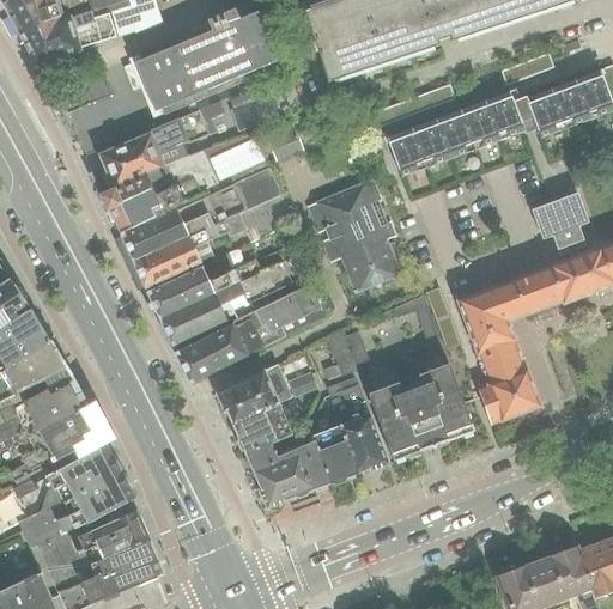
[(6,0),(2,1),(22,37),(95,12),(127,0),(6,0)]
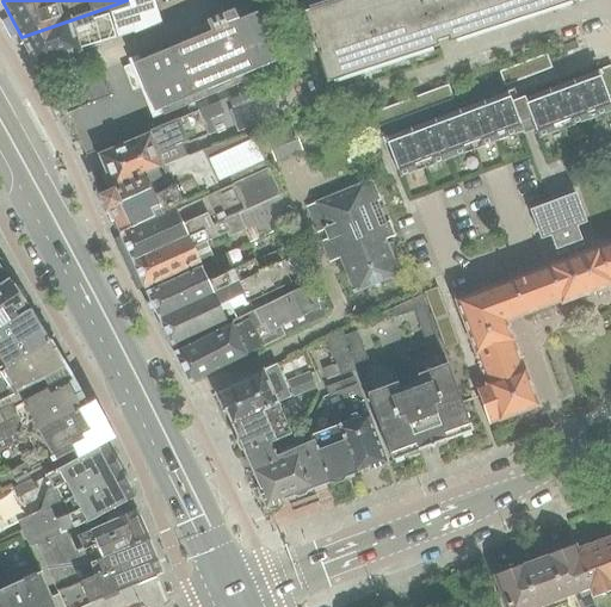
[(127,0),(94,12),(22,37),(36,62),(100,44),(99,41),(135,30),(136,31),(162,23),(155,0),(127,0)]
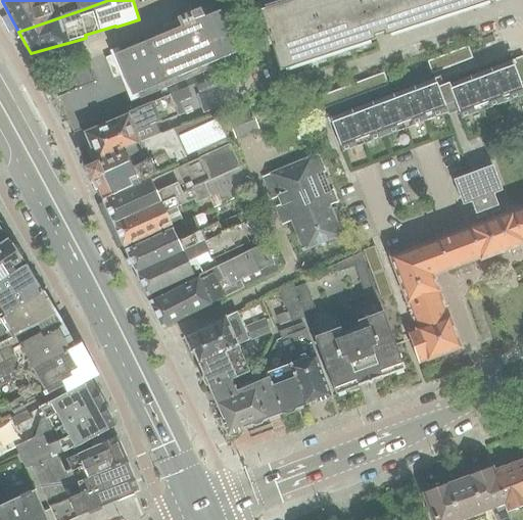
[(284,0),(259,8),(280,69),(375,38),(374,34),(383,31),(384,35),(488,0),(284,0)]
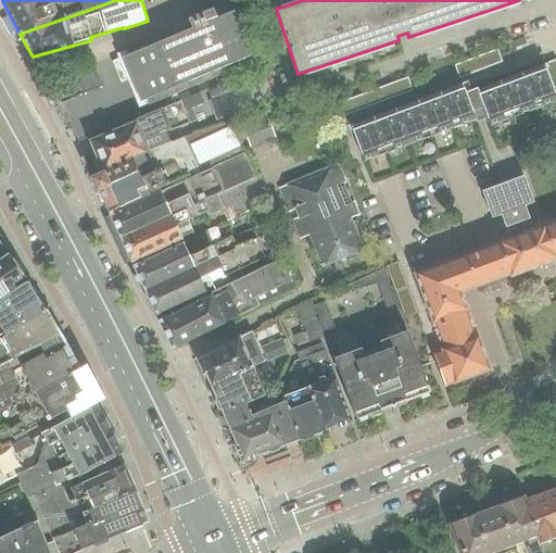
[(174,29),(116,53),(118,58),(111,61),(119,82),(126,79),(139,109),(235,68),(254,60),(231,5),(223,10),(222,8),(212,11),(211,9),(188,19),(189,21),(173,27),(174,29)]
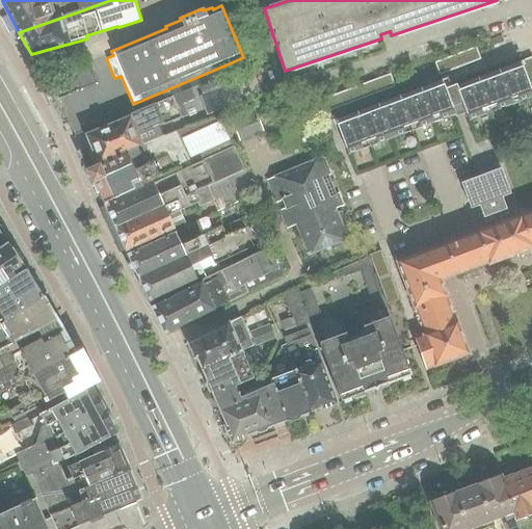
[(480,57),(478,53),(476,45),(434,60),(439,73),(480,57)]
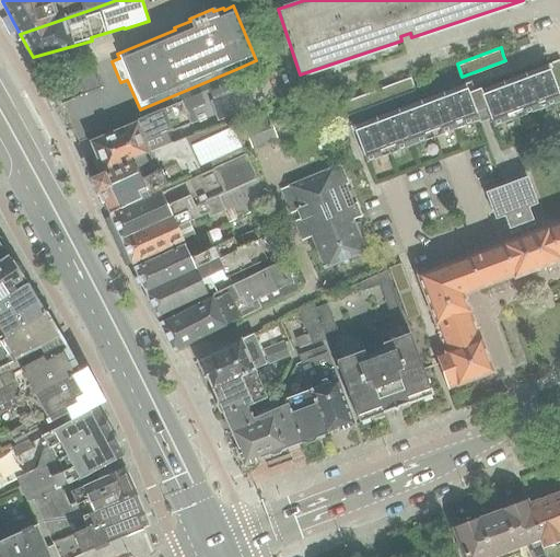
[(478,84),(479,88),(475,90),(470,79),(349,125),(351,130),(354,129),(365,160),(478,118),(479,122),(490,117),(492,125),(559,99),(559,96),(557,88),(559,85),(559,58),(480,88),(479,84),(478,84)]
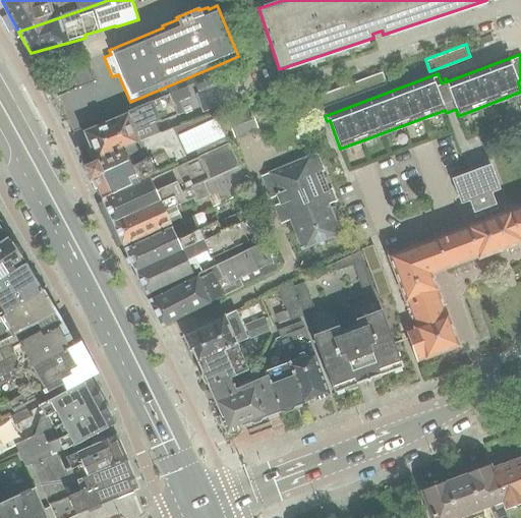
[(387,83),(382,71),(307,98),(311,111),(387,83)]
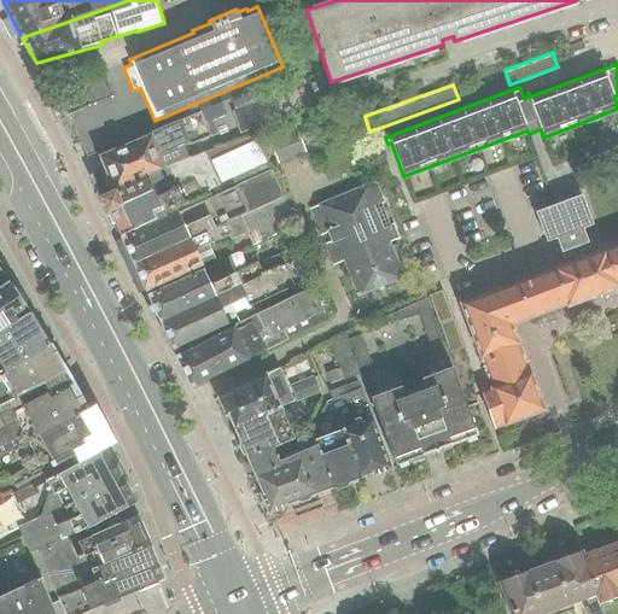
[(254,88),(242,92),(242,93),(246,105),(251,103),(258,100),(254,88)]
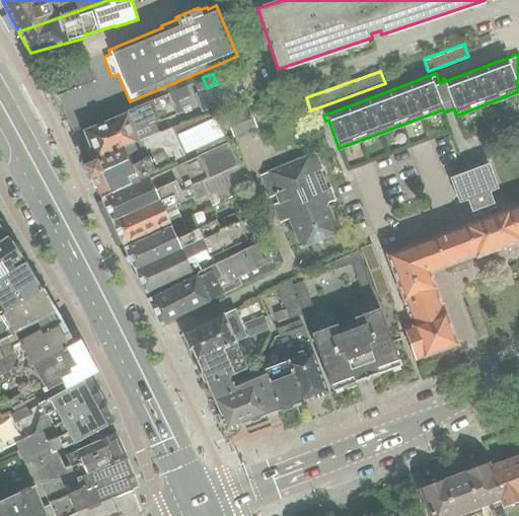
[(203,78),(194,81),(204,109),(217,104),(211,86),(207,88),(203,78)]
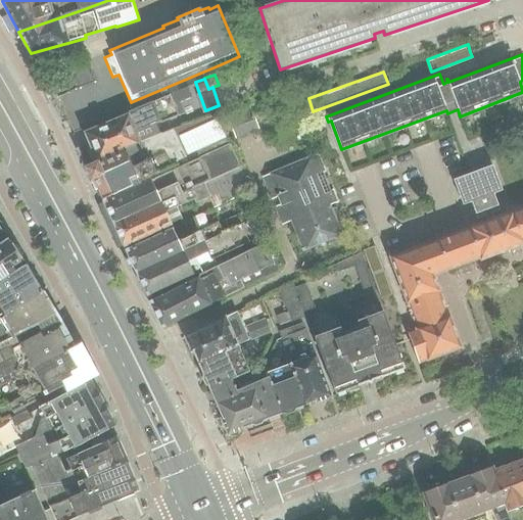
[(97,159),(129,147),(142,141),(137,130),(158,121),(159,123),(178,115),(169,95),(120,114),(122,119),(86,134),(97,159)]
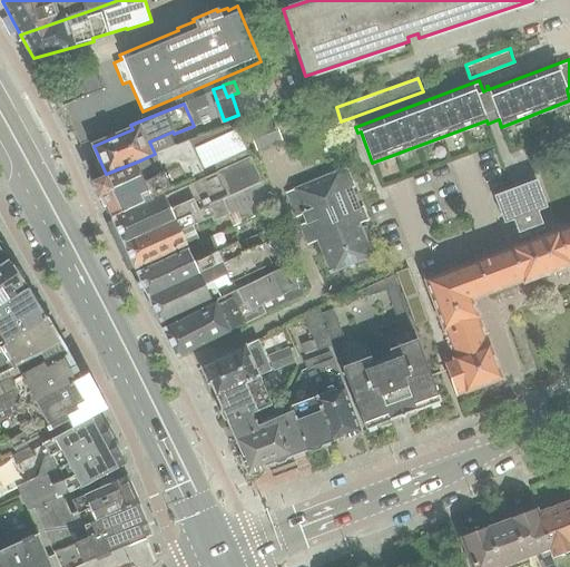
[(155,154),(140,160),(143,166),(156,160),(165,178),(160,181),(158,176),(144,182),(137,167),(96,185),(111,220),(203,176),(189,147),(206,139),(204,134),(155,154)]
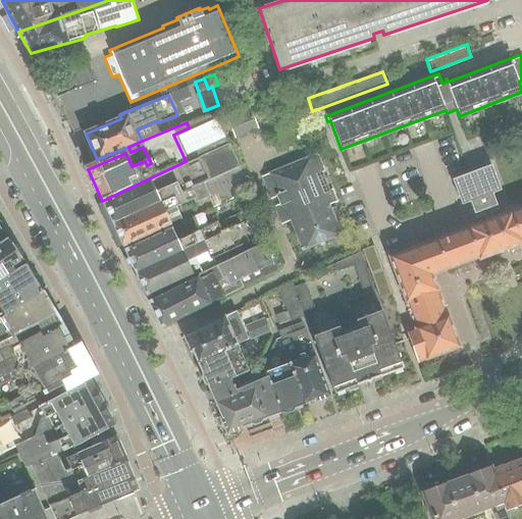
[(102,201),(112,223),(239,167),(227,143),(186,161),(102,201)]
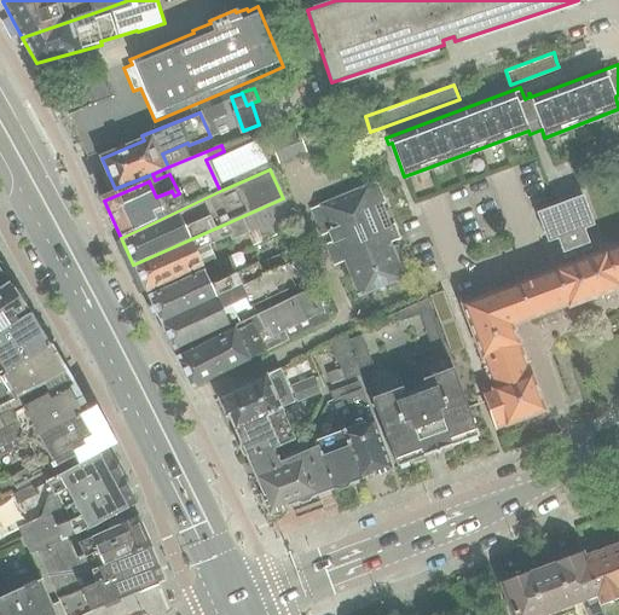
[(357,295),(401,277),(388,242),(397,238),(375,184),(311,210),(342,288),(352,284),(357,295)]
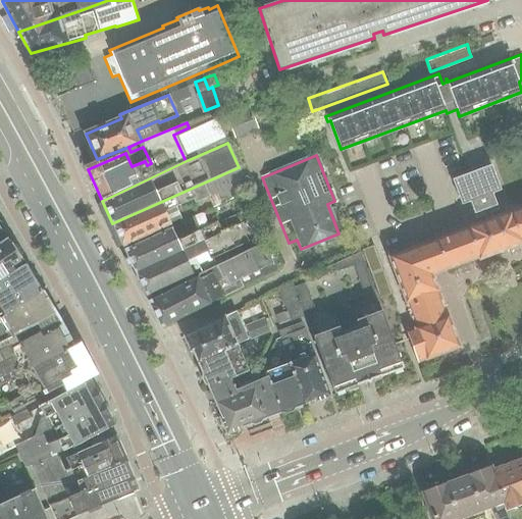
[(469,226),(431,240),(423,243),(389,255),(415,324),(405,328),(411,344),(417,361),(426,357),(460,345),(446,307),(438,289),(432,272),(433,271),(442,268),(478,255),(479,258),(521,242),(521,206),(492,218),(490,212),(499,209),(492,194),(500,191),(490,165),(467,174),(452,179),(461,204),(469,201),(475,216),(483,213),(485,219),(469,226)]
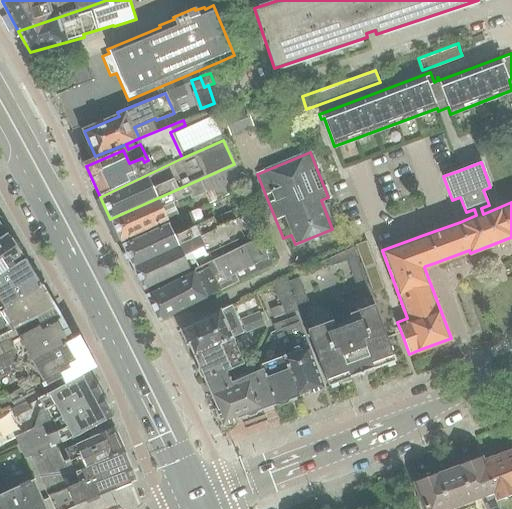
[(243,186),(234,164),(110,219),(120,241),(167,221),(161,208),(189,196),(190,199),(205,193),(208,201),(243,186)]
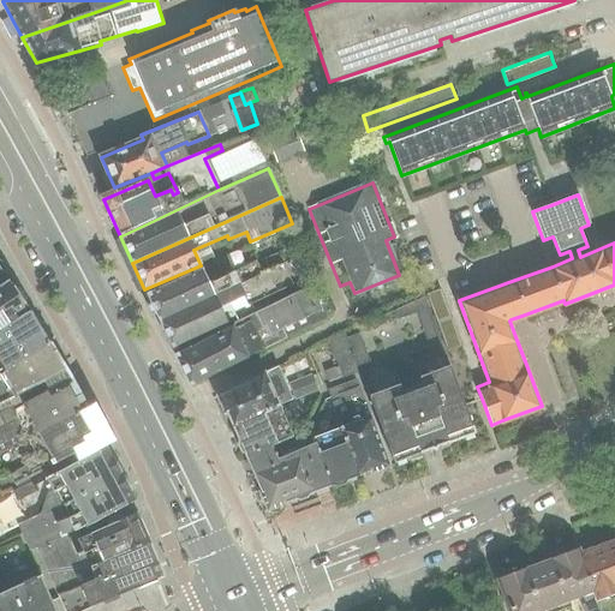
[(161,322),(173,347),(226,322),(220,309),(231,304),(244,298),(248,304),(291,286),(315,274),(305,255),(281,265),(261,275),(161,322)]
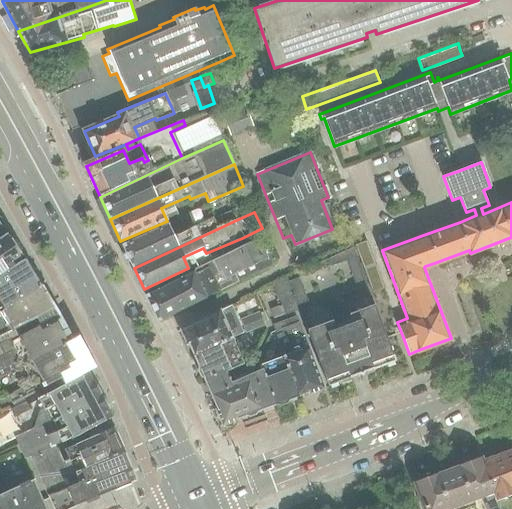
[(0,237),(9,231),(0,217),(0,237)]
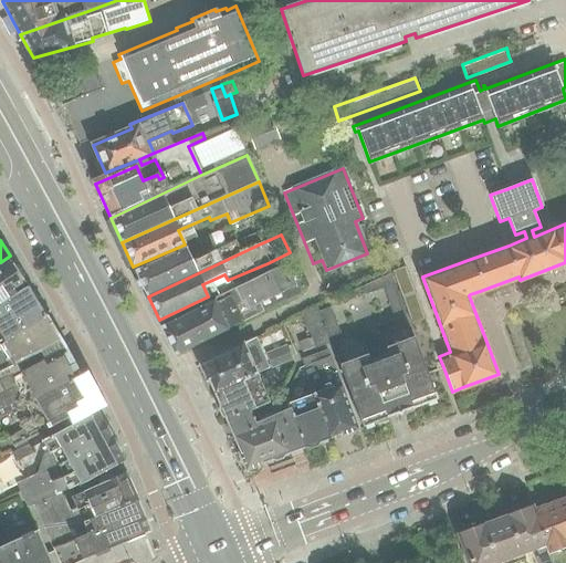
[(186,249),(136,271),(148,296),(240,253),(234,243),(192,263),(186,249)]
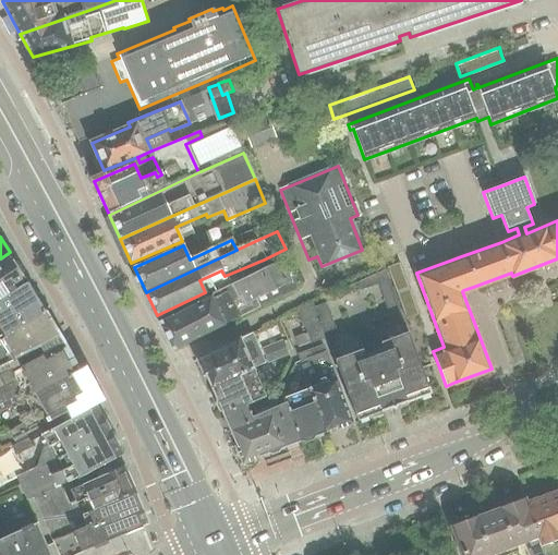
[(0,304),(2,303),(0,299),(28,280),(19,265),(10,252),(0,258),(0,304)]
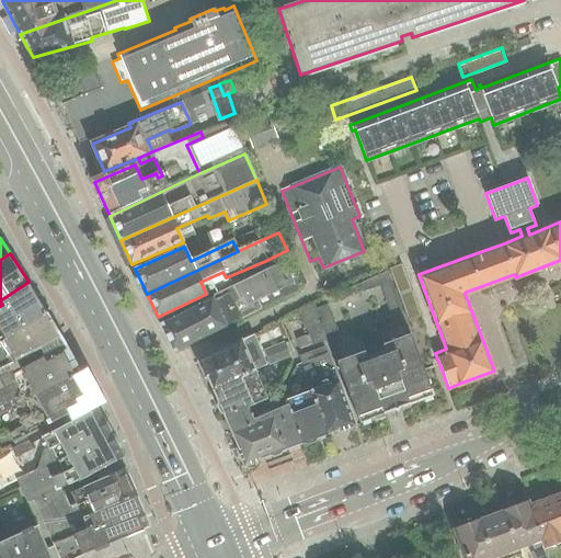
[(161,326),(174,351),(299,291),(290,272),(286,273),(279,260),(268,265),(212,293),(215,299),(161,326)]
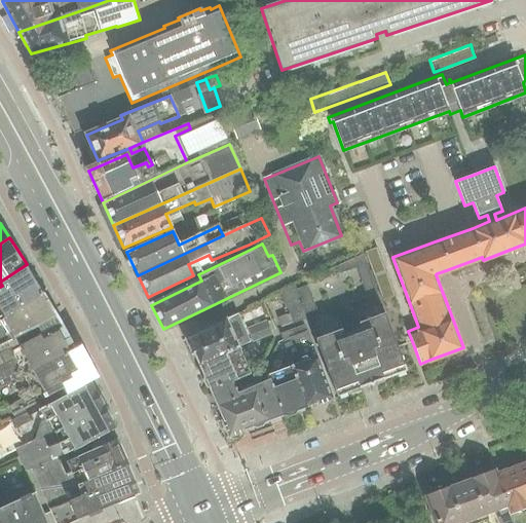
[(381,260),(376,246),(365,251),(382,299),(395,294),(381,260)]
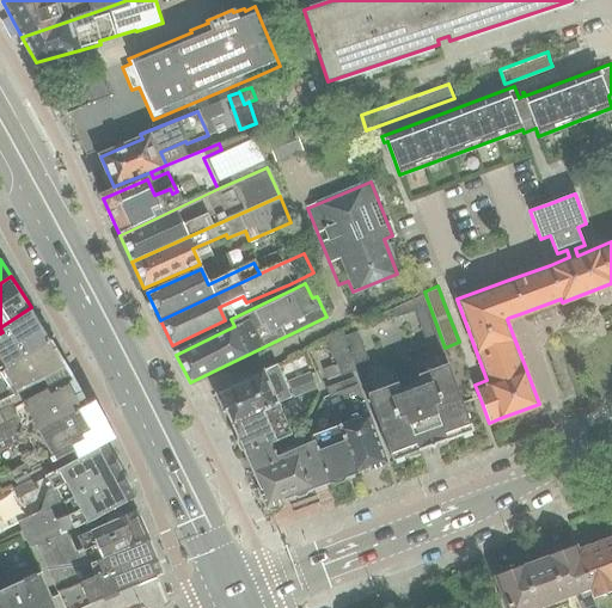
[(438,338),(422,294),(395,307),(397,315),(414,309),(427,343),(438,338)]
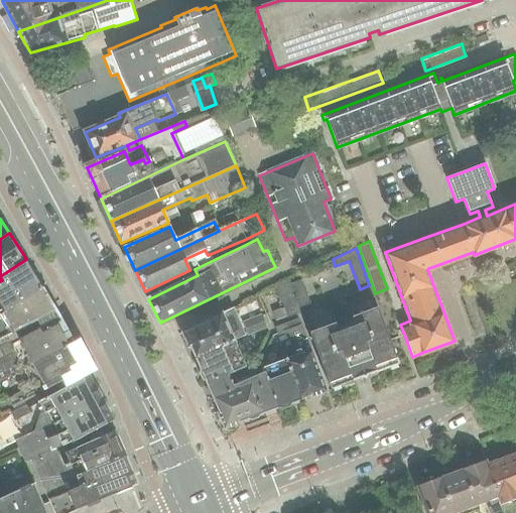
[(209,256),(208,255),(205,250),(194,255),(198,261),(209,256)]
